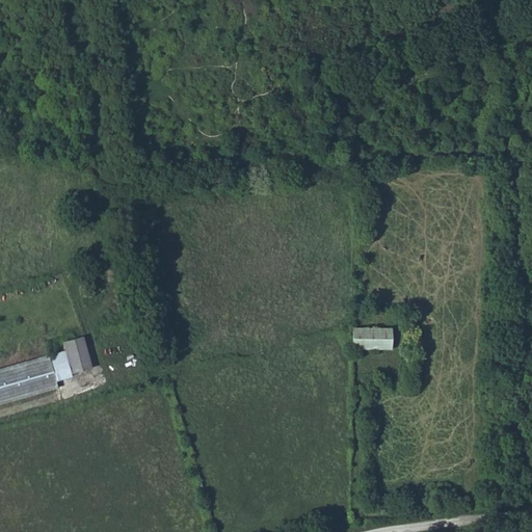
[(351,326),(350,348),(379,349),(380,327),(351,326)]
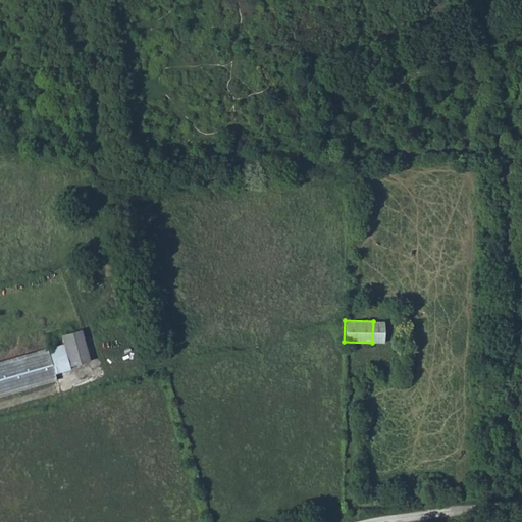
[(373,321),(372,343),(384,343),(384,321),(373,321)]
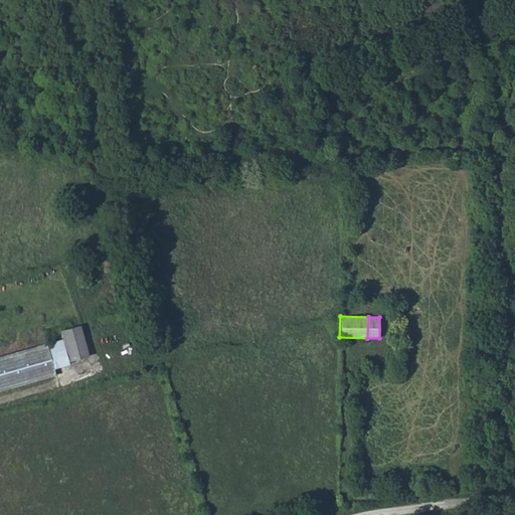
[(68,361),(87,356),(78,326),(59,331),(62,341),(68,361)]
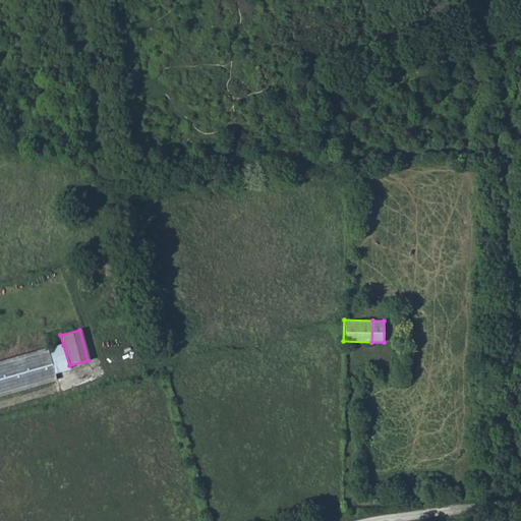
[(70,369),(69,365),(63,345),(46,350),(53,373),(70,369)]
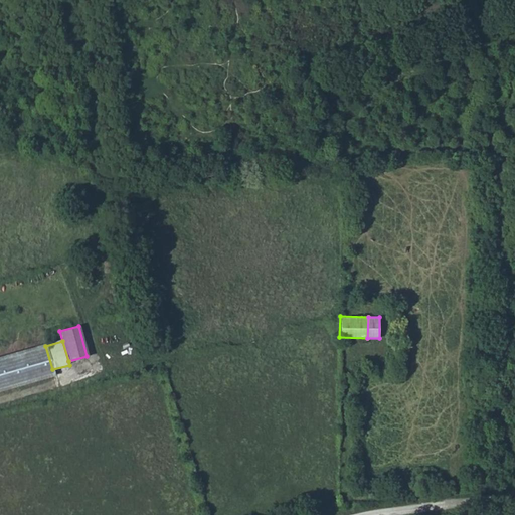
[(52,369),(45,346),(0,358),(0,390),(54,375),(52,369)]
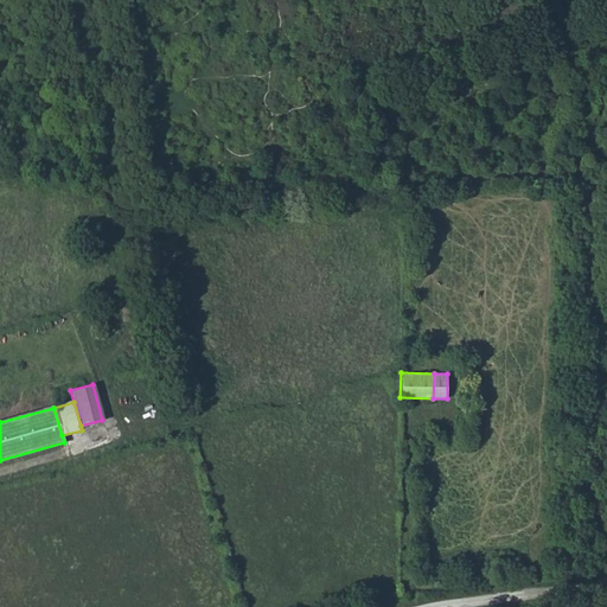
All buildings are outlined.
